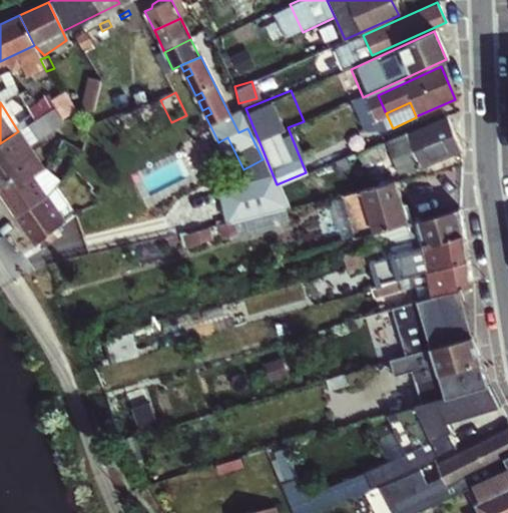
[(459,150),(444,117),(387,141),(405,173),(459,150)]
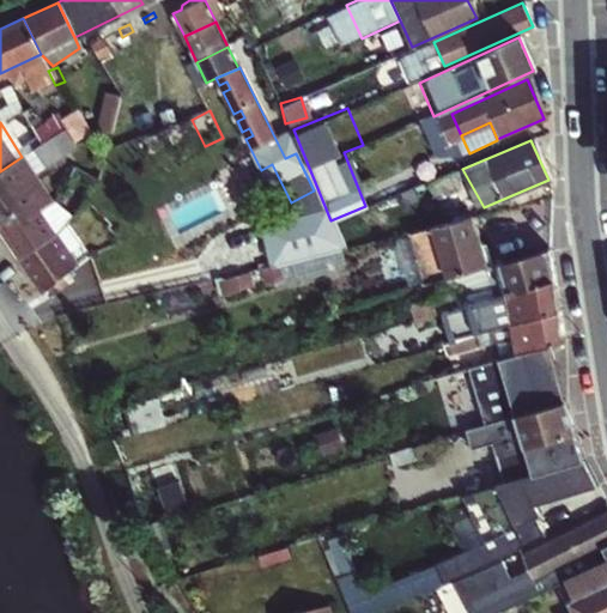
[(42,188),(22,157),(0,171),(0,217),(25,200),(31,198),(42,188)]
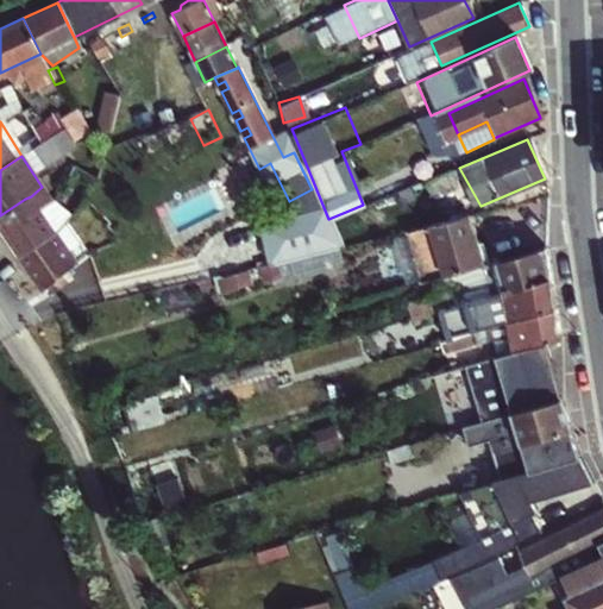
[(31,196),(25,199),(33,211),(50,200),(42,187),(31,196)]
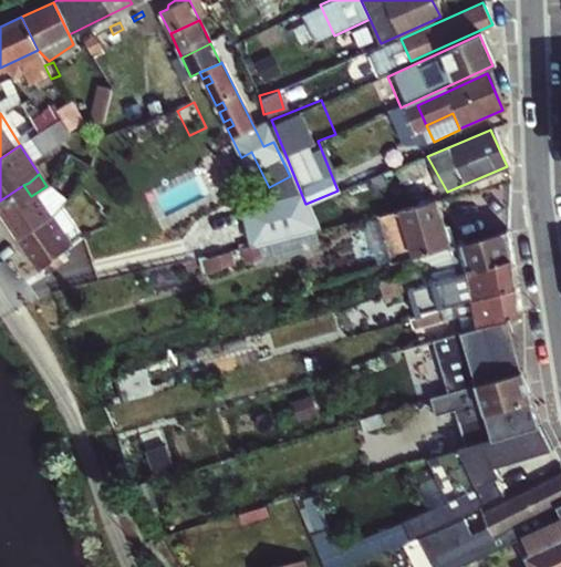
[(23,185),(0,200),(0,219),(13,239),(47,218),(50,214),(39,196),(49,189),(47,186),(31,196),(23,185)]
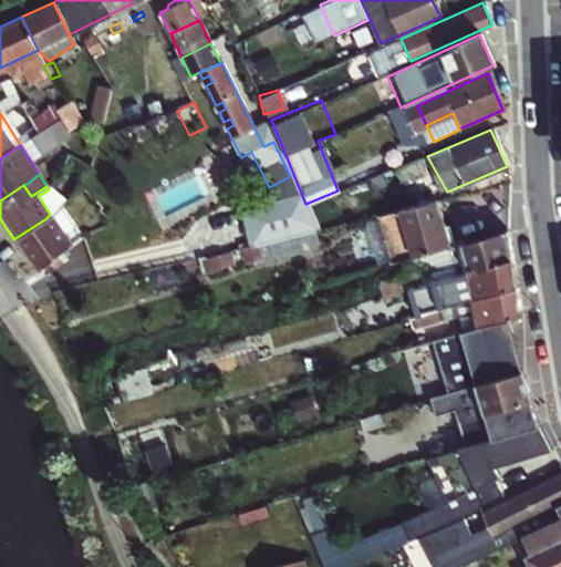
[(293,188),(269,192),(273,233),(299,229),(293,188)]
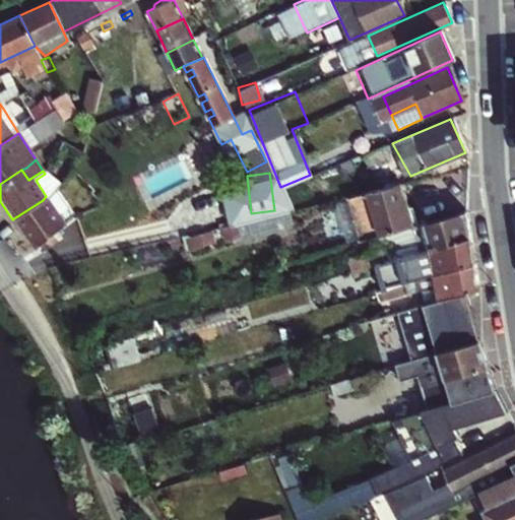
[(365,195),(377,240),(410,230),(398,187),(365,195)]
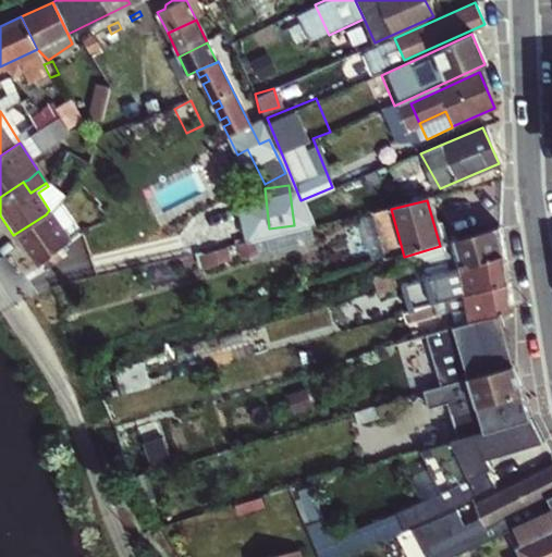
[(51,213),(49,210),(46,214),(13,235),(35,268),(65,248),(71,240),(53,212),(51,213)]
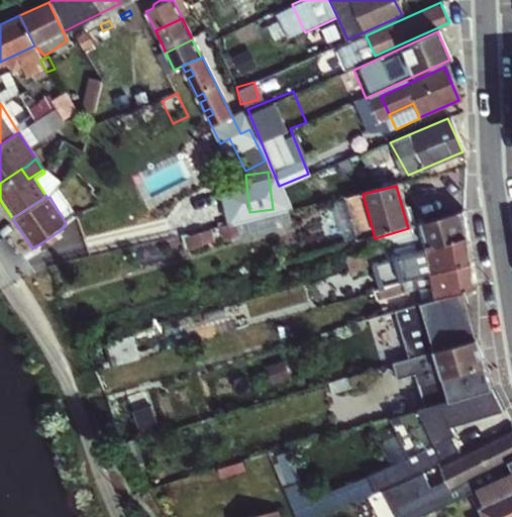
[(462,212),(408,228),(375,238),(360,251),(361,254),(340,261),(343,274),(399,257),(466,237),(462,212)]
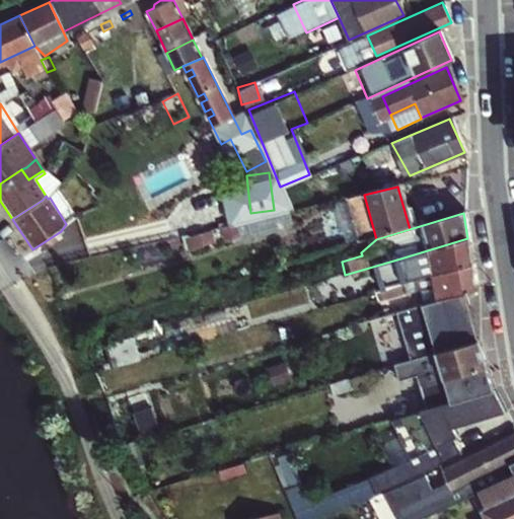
[(252,220),(254,230),(286,226),(284,216),(252,220)]
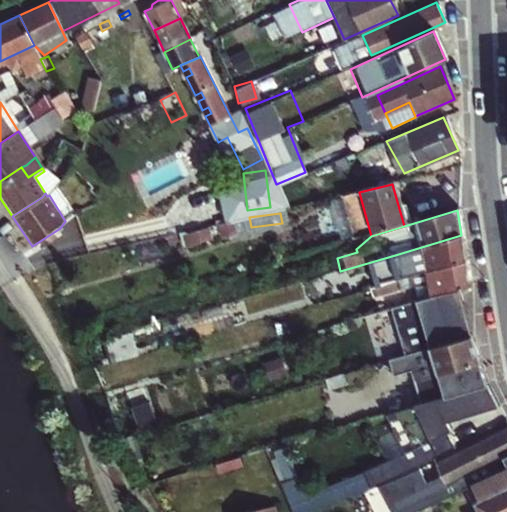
[(237,216),(144,239),(147,252),(187,243),(192,263),(245,250),(237,216)]
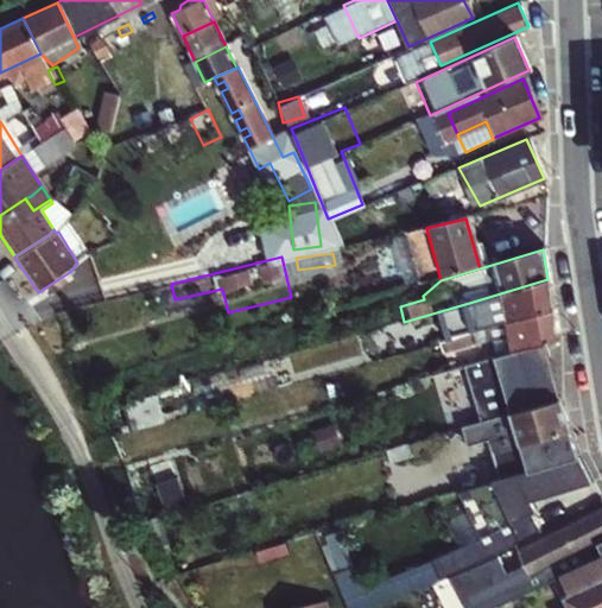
[(547,279),(469,303),(479,331),(552,310),(547,279)]
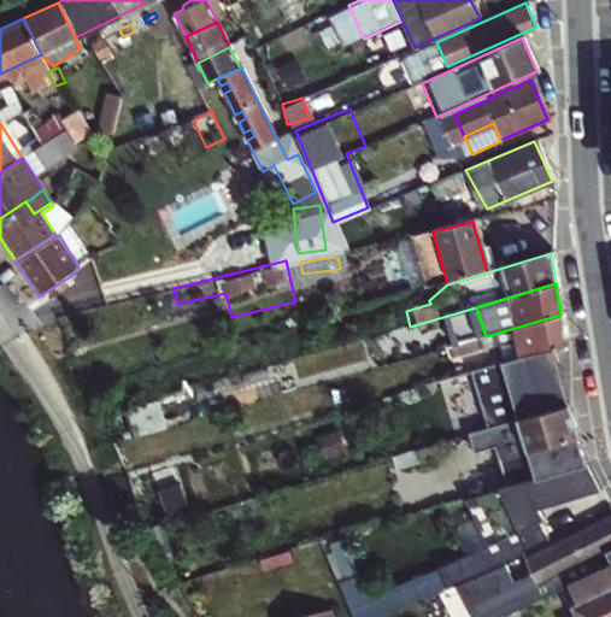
[(560,315),(486,336),(440,351),(444,363),(489,351),(494,366),(551,350),(567,345),(560,315)]
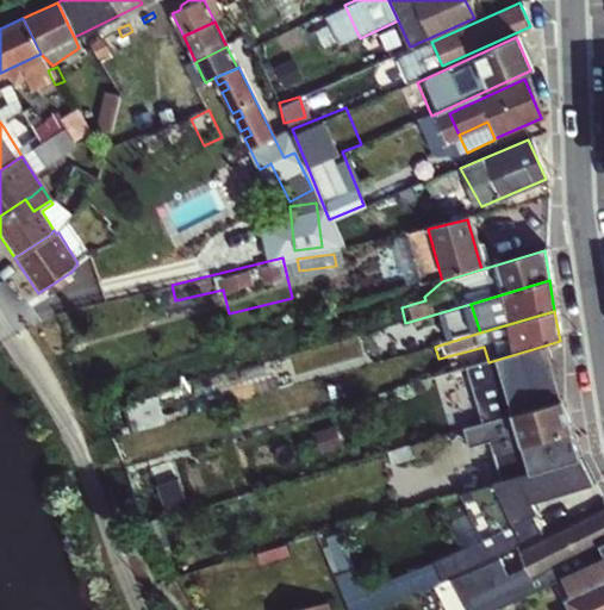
[(489,362),(461,371),(478,427),(559,402),(559,398),(545,346),(489,362)]
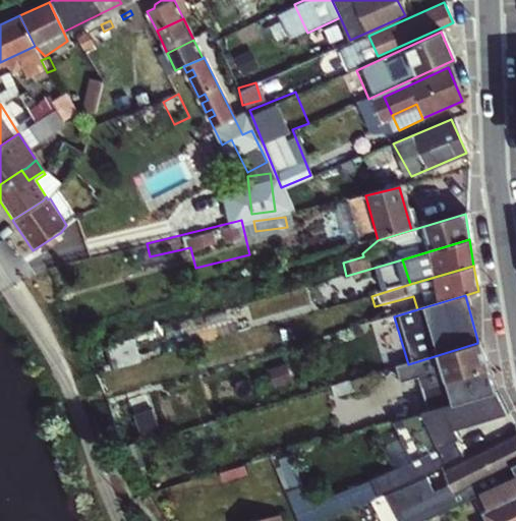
[(496,393),(477,343),(408,364),(392,368),(397,384),(414,379),(426,412),(453,405),(496,393)]
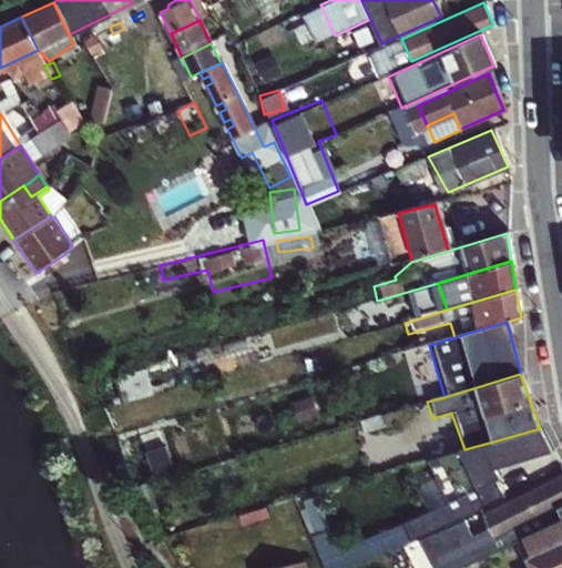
[(465,449),(428,460),(457,520),(465,517),(509,496),(496,470),(552,453),(540,428),(493,442),(465,449)]
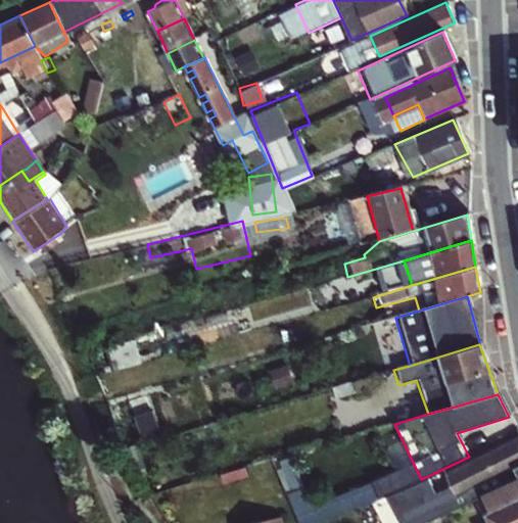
[(143,444),(165,438),(151,398),(131,406),(143,444)]
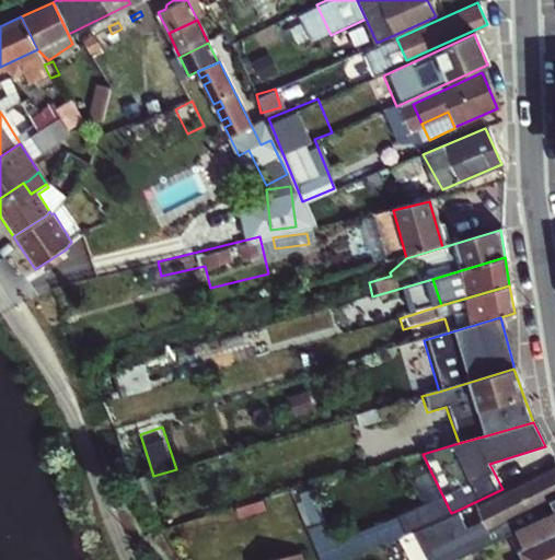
[(554,499),(554,468),(554,467),(470,513),(475,525),(466,529),(459,510),(451,513),(416,529),(429,558),(425,559),(453,559),(464,556),(500,539),(496,528),(554,499)]
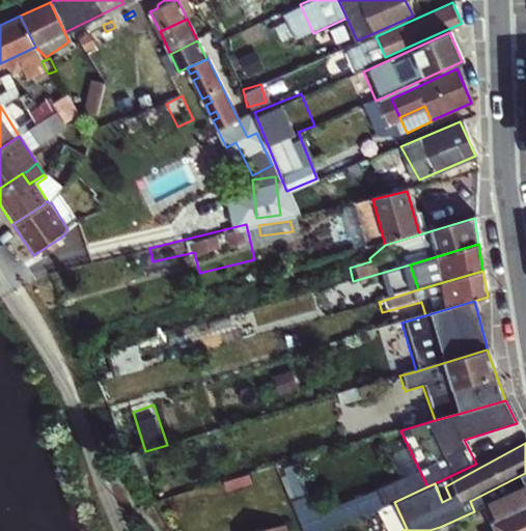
[(307,503),(295,469),(280,475),(294,508),(307,503)]
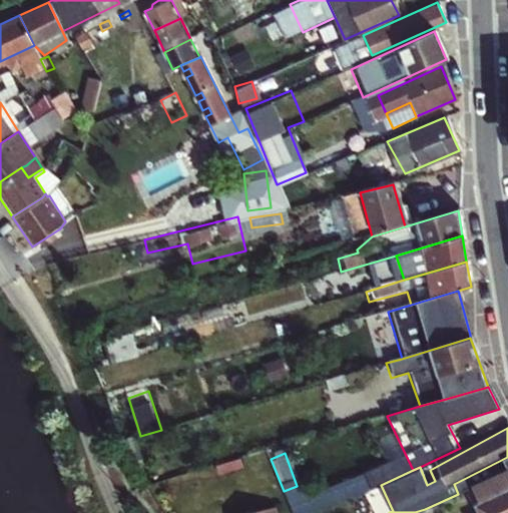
[(507,512),(507,457),(454,484),(458,494),(474,487),(482,502),(472,507),(475,512),(507,512)]
